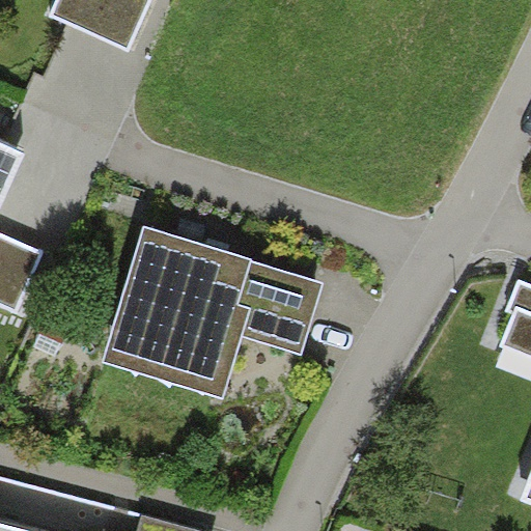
[(152,0),(56,0),(50,14),(131,50),(152,0)]
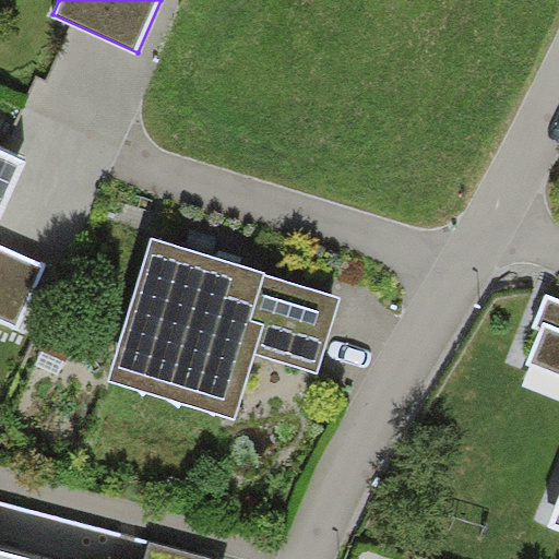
[(0,221),(26,164),(0,152),(0,319),(15,326),(45,263),(0,242),(0,221)]
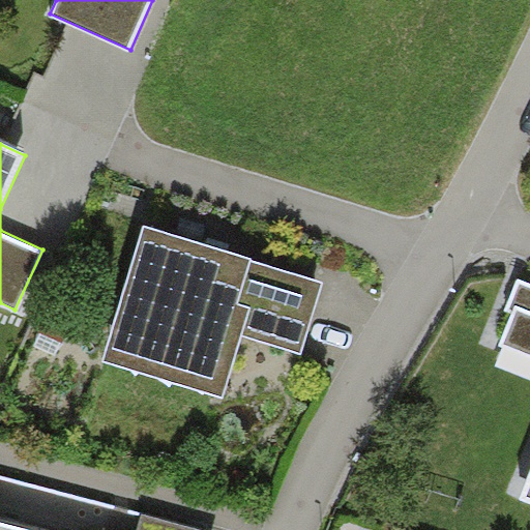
[(251,258),(143,225),(100,360),(222,398),(241,335),(301,354),(323,283),(251,260),(251,258)]
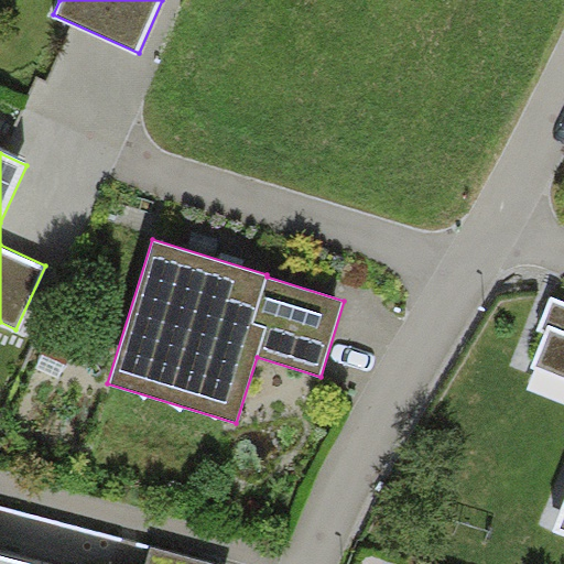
[(563,301),(550,296),(537,329),(545,333),(532,365),(563,378),(563,507),(555,530),(563,533),(563,301)]
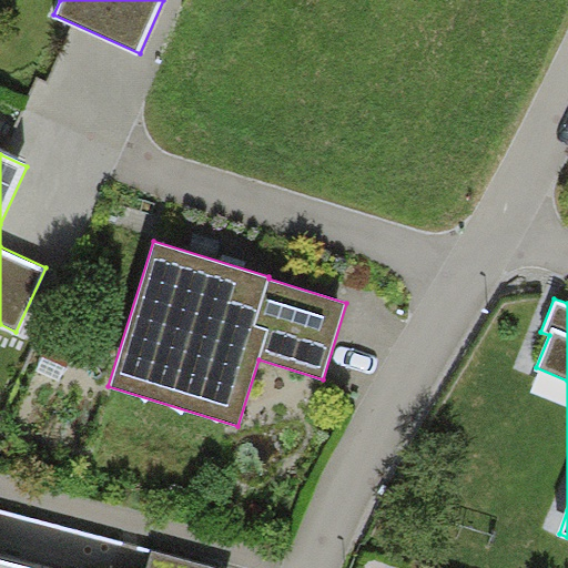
[(77,347),(48,335),(40,355),(69,366),(77,347)]
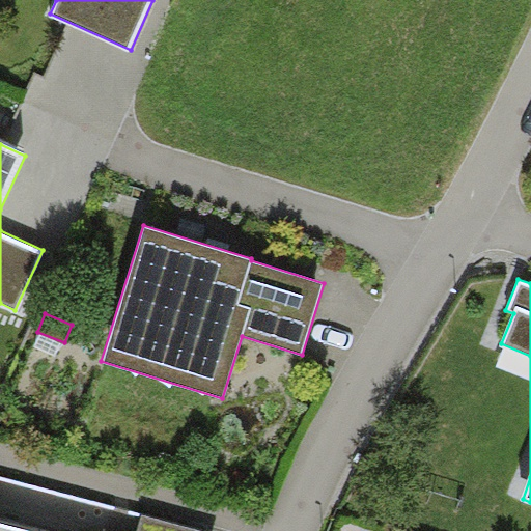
[(201,530),(142,514),(137,530),(201,530)]
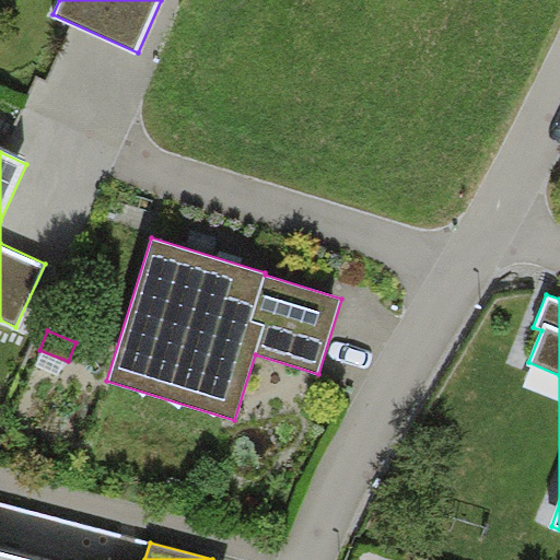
[(35,559),(0,550),(0,559),(35,559)]
